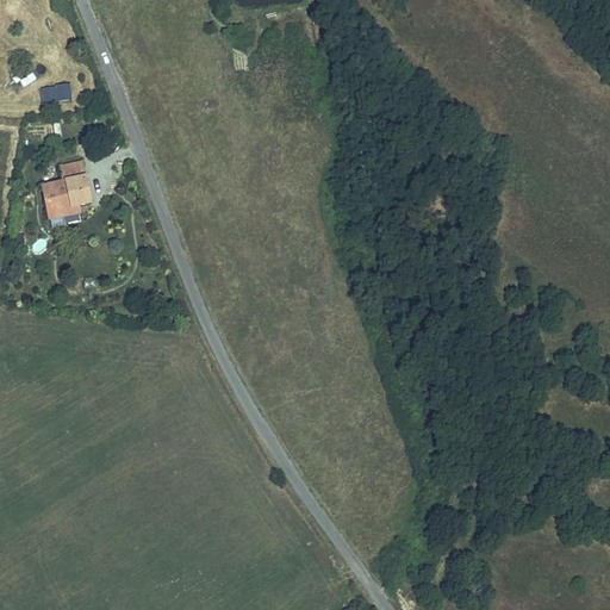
[(24,87),(36,80),(32,74),(20,81),(24,87)]
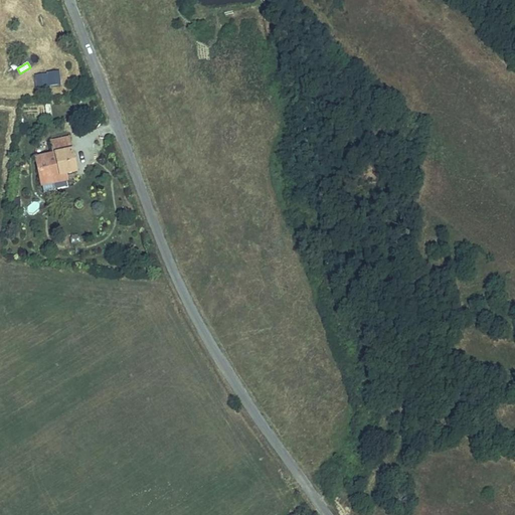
[(59,70),(34,74),(36,89),(61,86),(59,70)]
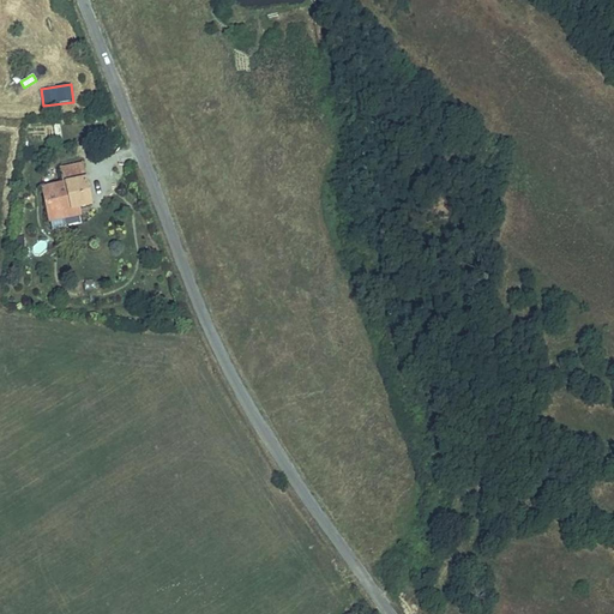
[(43,192),(48,216),(77,210),(89,208),(80,168),(61,173),(64,187),(43,192)]
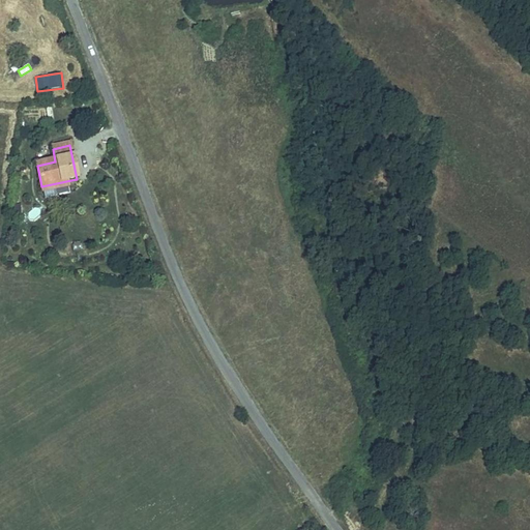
[(66,181),(41,186),(42,194),(67,187),(66,181)]
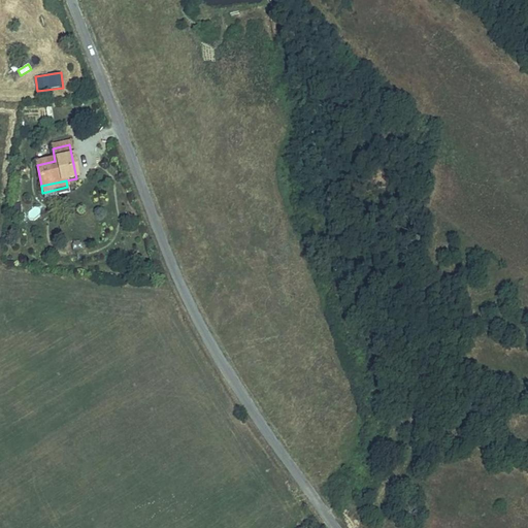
[(38,207),(28,211),(31,219),(41,215),(38,207)]
